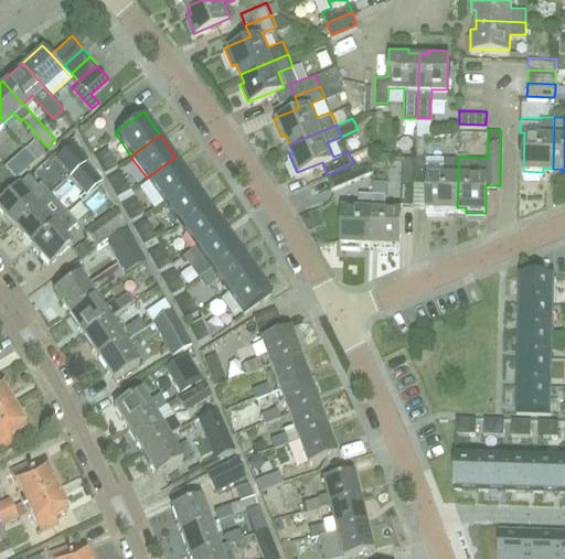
[(71,137),(57,149),(74,168),(83,160),(87,156),(71,137)]
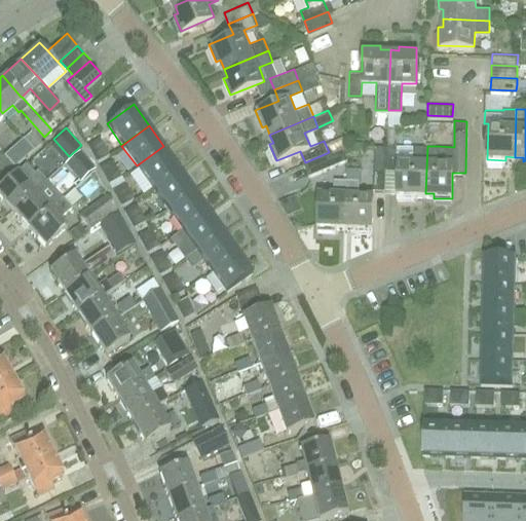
[(23,136),(32,146),(33,146),(33,147),(41,140),(31,128),(24,136),(23,135),(23,136)]
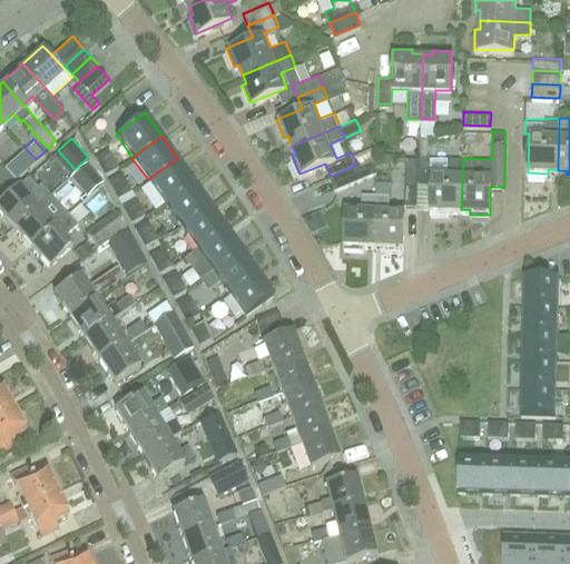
[(35,158),(25,147),(5,165),(16,176),(35,158)]
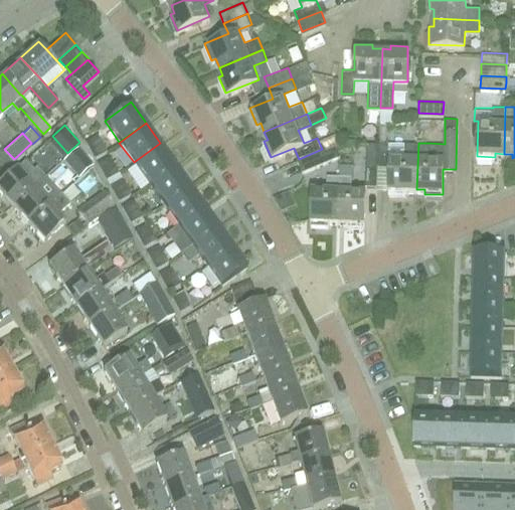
[(97,133),(84,141),(94,156),(106,149),(97,133)]
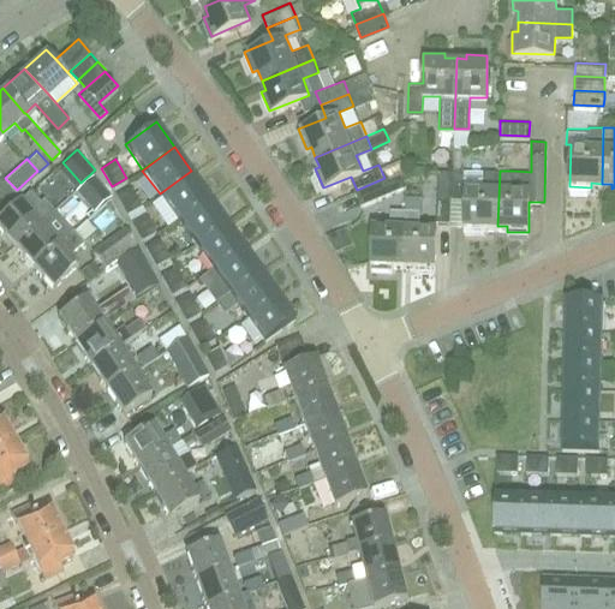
[(452,198),(453,168),(439,167),(436,220),(451,220),(452,198)]
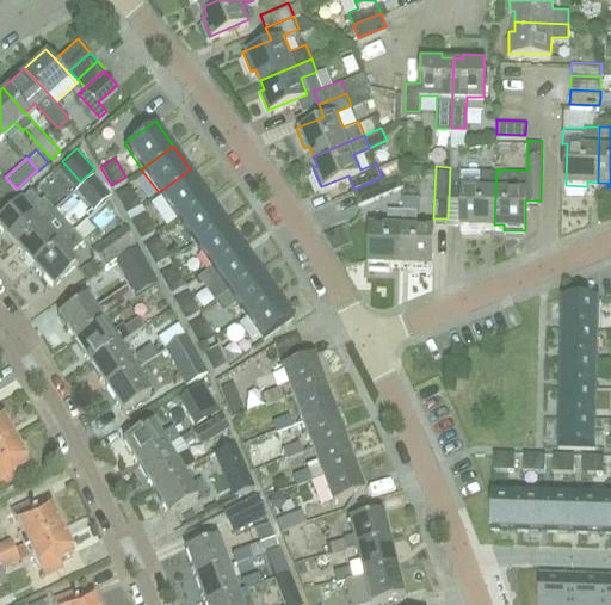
[(450,167),(449,197),(462,197),(461,228),(482,229),(482,224),(494,224),(497,170),(481,168),(480,185),(463,185),(463,167),(450,167)]
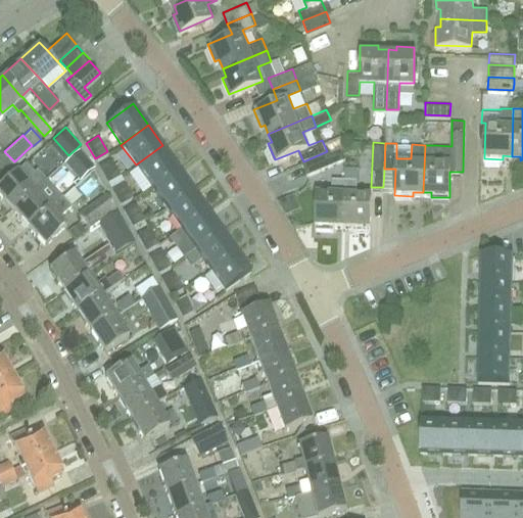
[(162,145),(136,165),(150,185),(177,166),(162,145)]
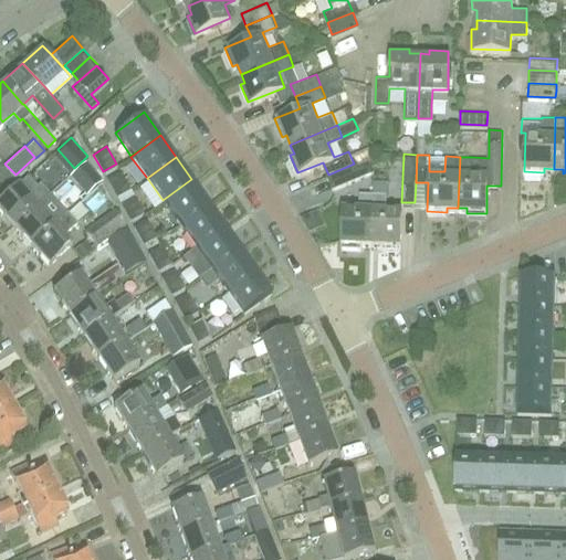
[(0,158),(0,189),(16,175),(4,164),(0,158)]
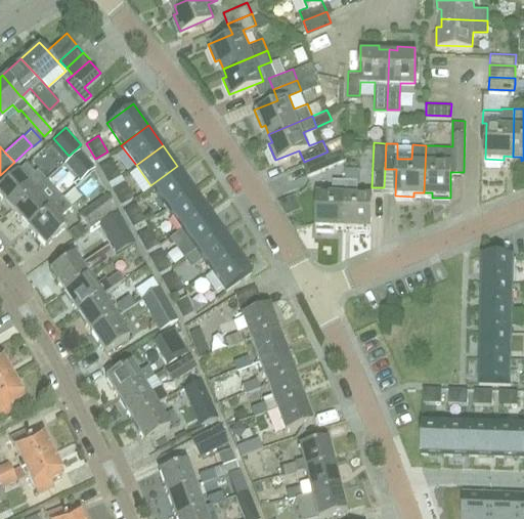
[(328,152),(304,162),(308,172),(346,157),(342,146),(328,153),(328,152)]
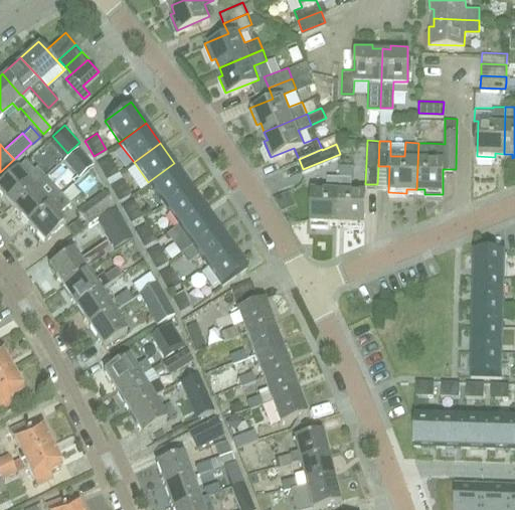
[(79,174),(92,163),(75,146),(67,153),(63,156),(79,174)]
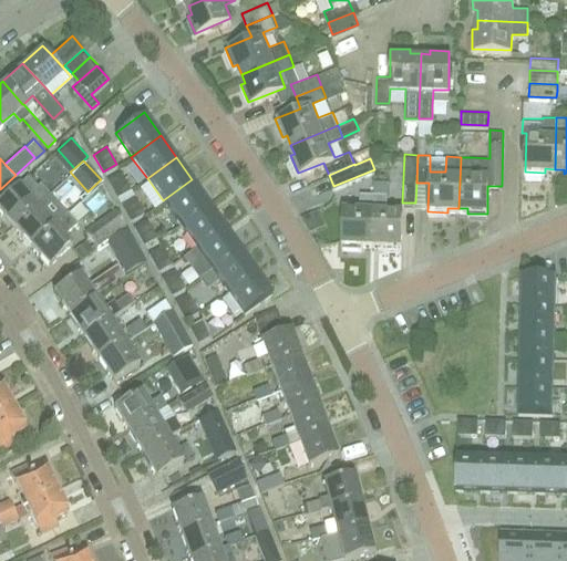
[(120,170),(106,178),(116,195),(130,188),(120,170)]
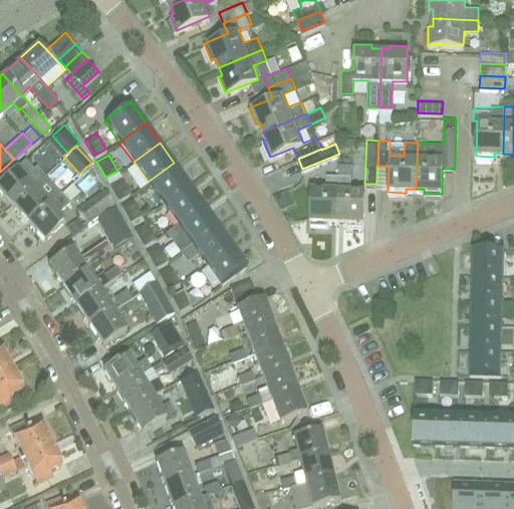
[(0,189),(12,202),(32,184),(24,175),(33,167),(25,157),(16,165),(0,179),(0,189)]
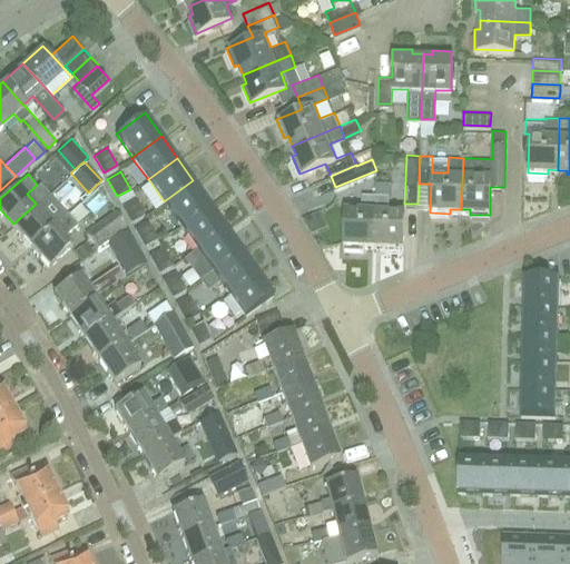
[(193,180),(164,201),(179,224),(209,203),(193,180)]
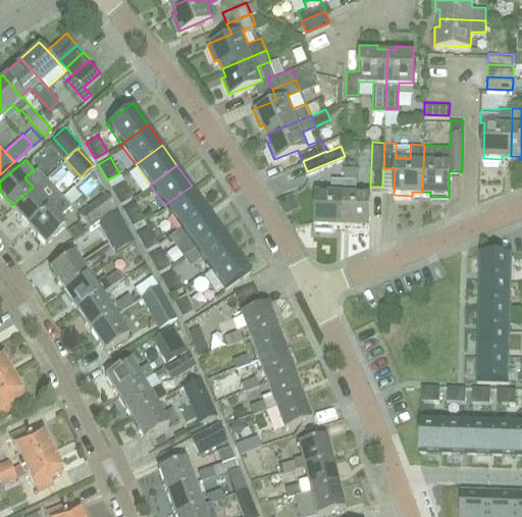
[(343,223),(344,176),(331,175),(331,191),(316,190),(315,226),(332,227),(332,223),(343,223)]
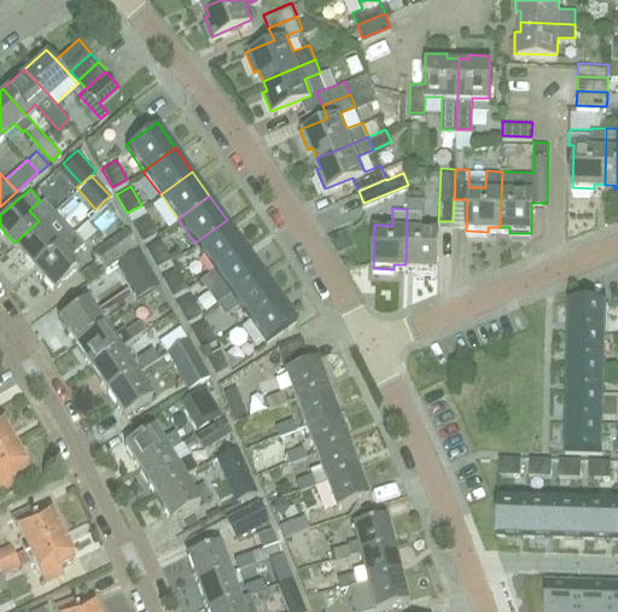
[(39,221),(15,243),(34,266),(58,243),(73,229),(53,209),(39,221)]
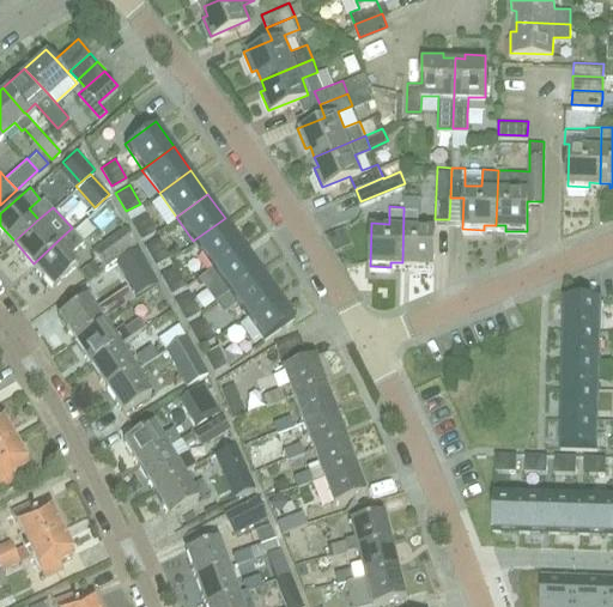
[(419,207),(404,207),(402,262),(413,262),(412,268),(434,268),(436,225),(418,225),(419,207)]
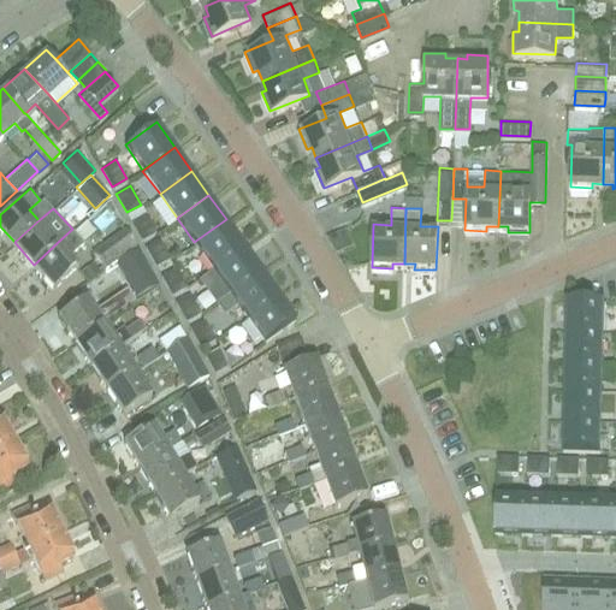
[(144,211),(130,219),(141,238),(155,230),(144,211)]
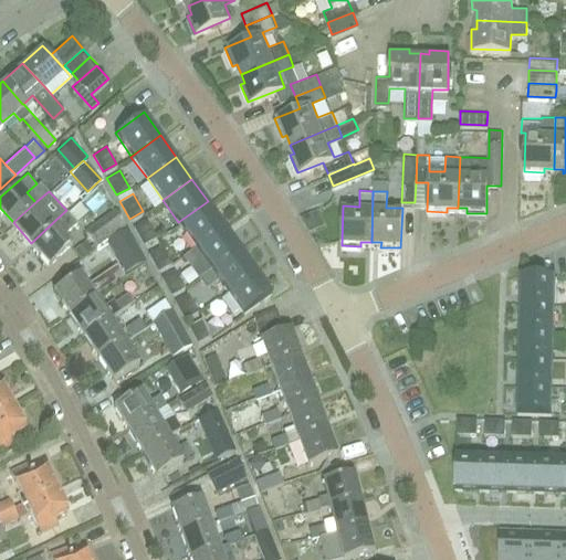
[(208,201),(178,222),(194,244),(223,224),(208,201)]
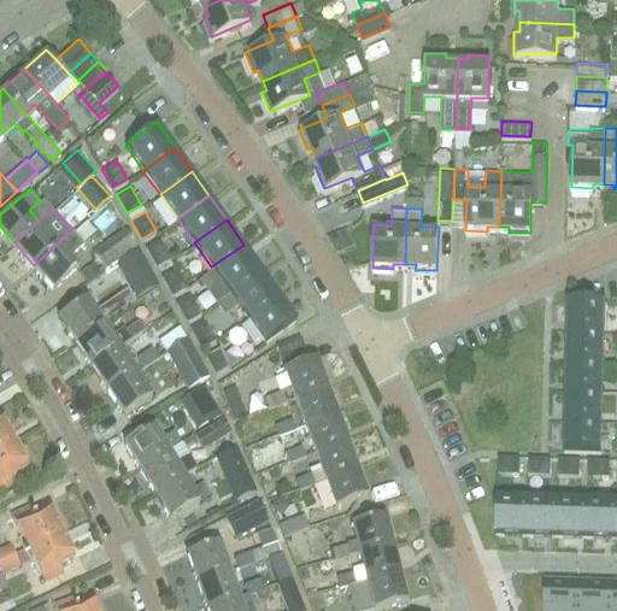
[(104,266),(137,242),(125,225),(92,250),(104,266)]
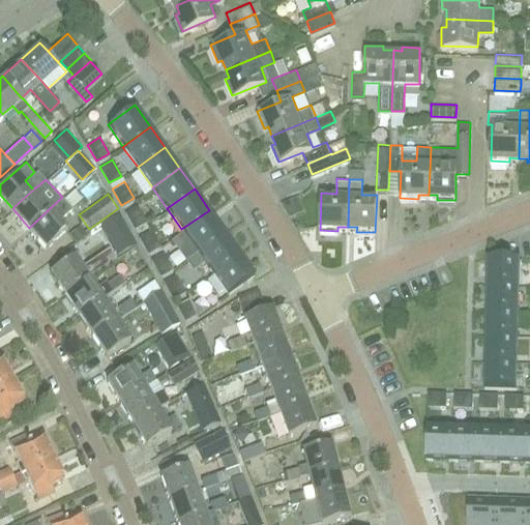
[(50,208),(29,228),(46,246),(67,228),(59,217),(72,206),(63,196),(62,197),(50,208)]
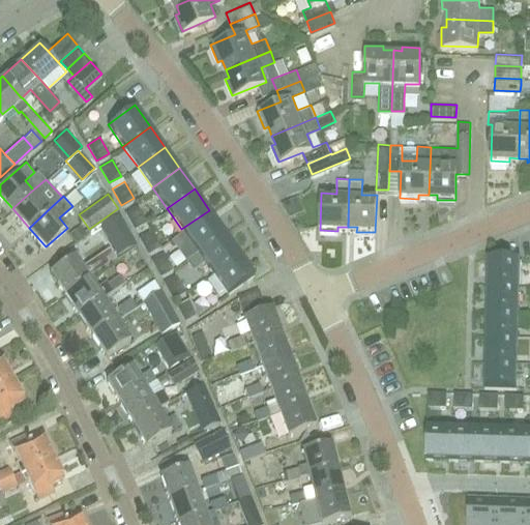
[(137,203),(124,210),(134,227),(146,220),(137,203)]
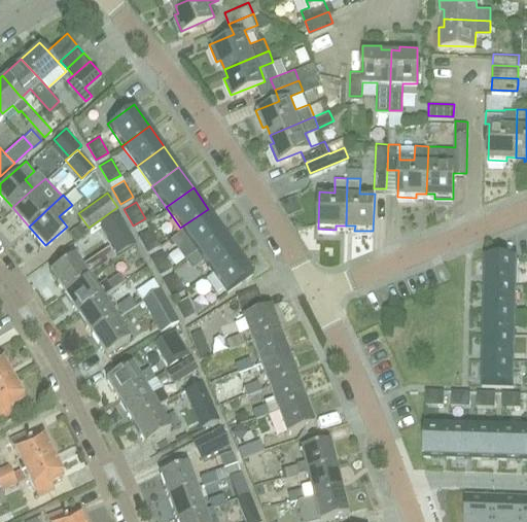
[(118,209),(100,219),(117,250),(136,240),(118,209)]
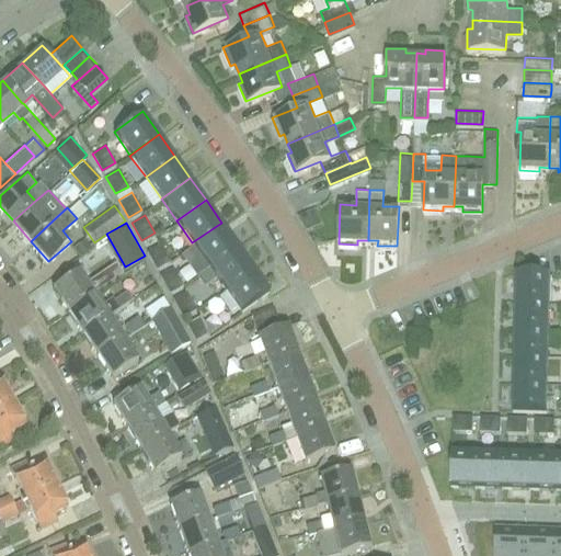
[(237,245),(221,223),(192,242),(208,265),(237,245)]
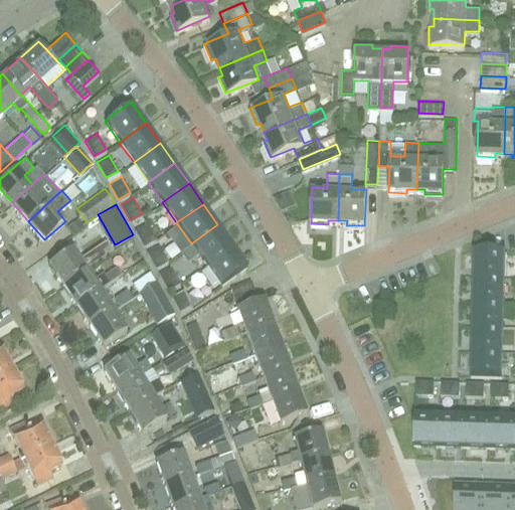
[(76,215),(65,223),(71,230),(81,223),(76,215)]
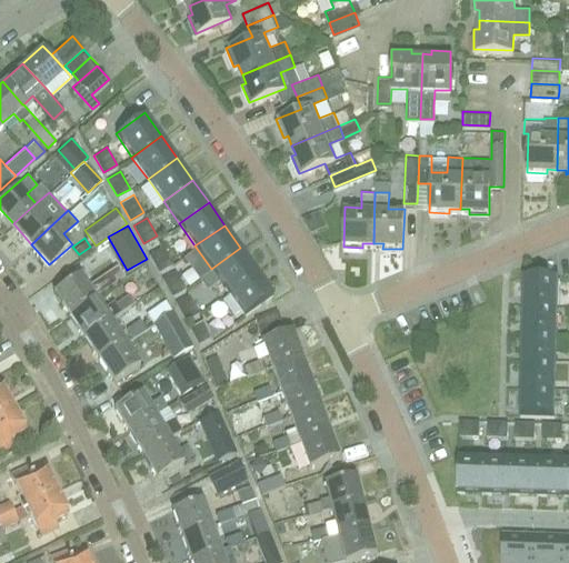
[(162,244),(148,252),(158,270),(172,262),(162,244)]
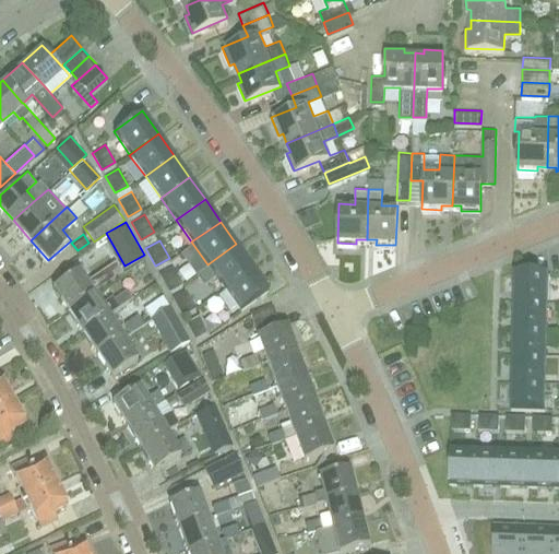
[(251,264),(236,244),(207,264),(223,285),(251,264)]
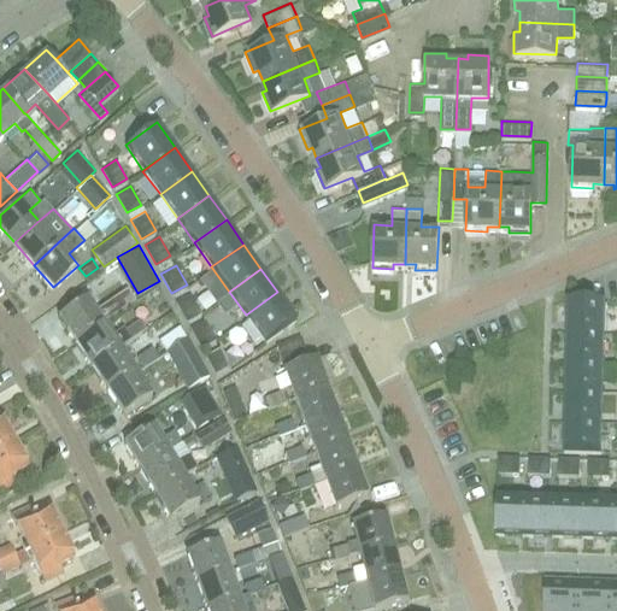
[(86,295),(58,315),(75,339),(103,319),(134,299),(125,287),(94,309),(86,295)]
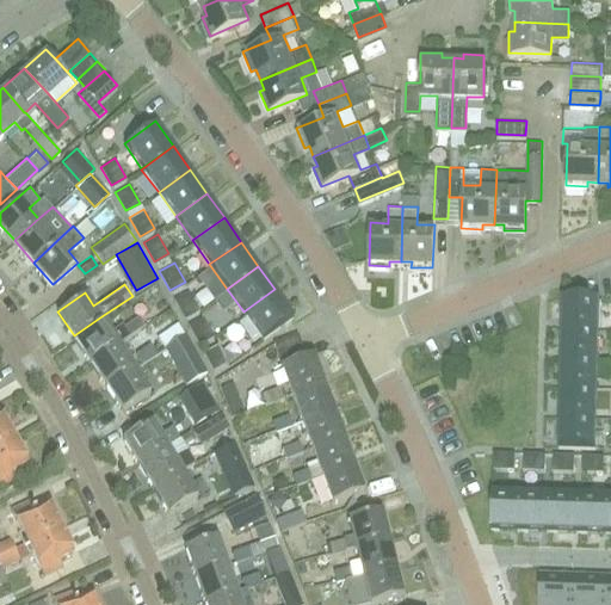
[(189,289),(173,297),(184,316),(199,308),(189,289)]
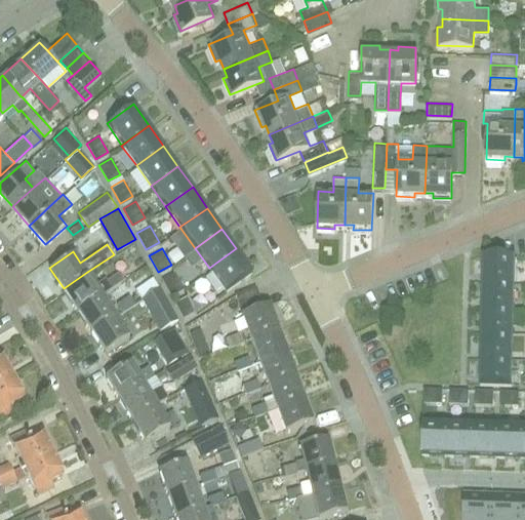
[(251,270),(236,248),(209,268),(224,289),(251,270)]
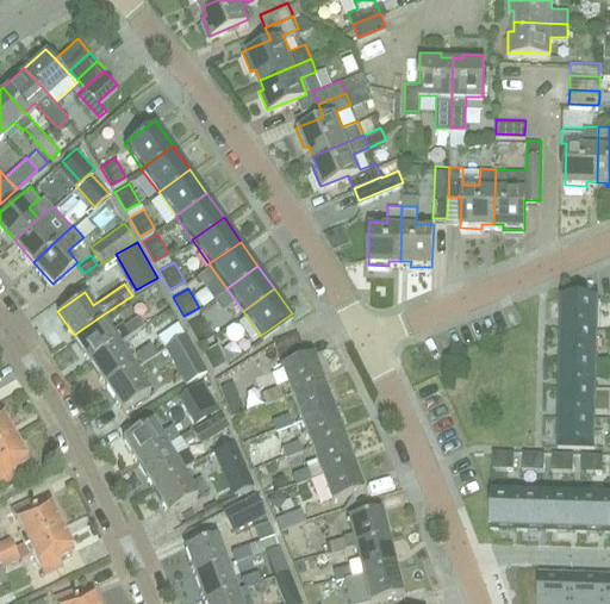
[(560,325),(598,327),(599,296),(561,294),(560,325)]
